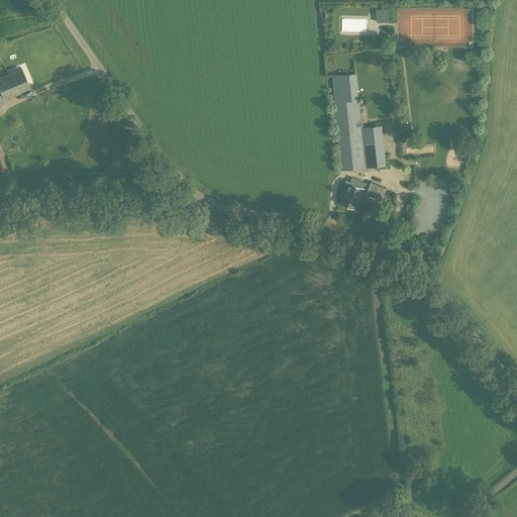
[(377,22),(389,21),(389,8),(377,8),(377,22)]
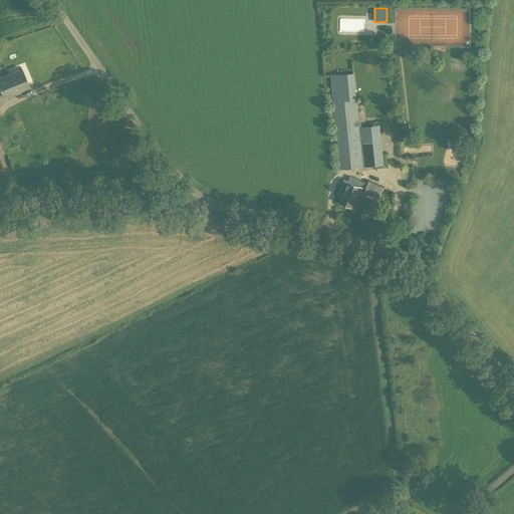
[(3,97),(28,87),(21,69),(0,77),(0,102),(5,101),(3,97)]
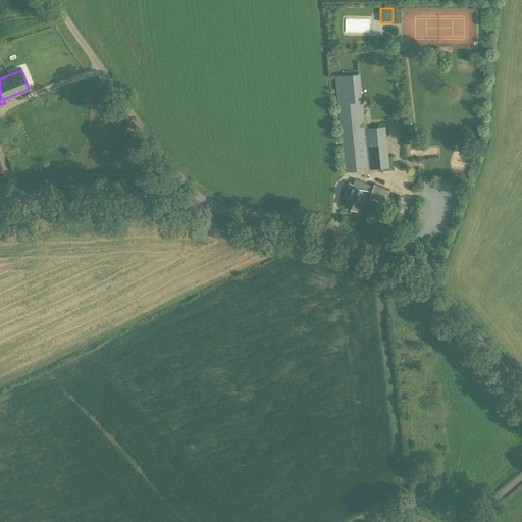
[(373,169),(389,167),(385,126),(365,128),(366,138),(365,138),(359,73),(335,75),(345,172),(369,169),(368,157),(371,157),(373,169)]
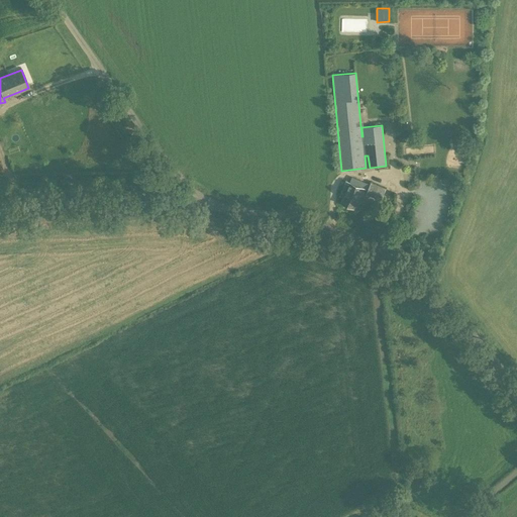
[(357,206),(365,189),(345,181),(339,195),(343,197),(340,203),(353,208),(355,205),(357,206)]
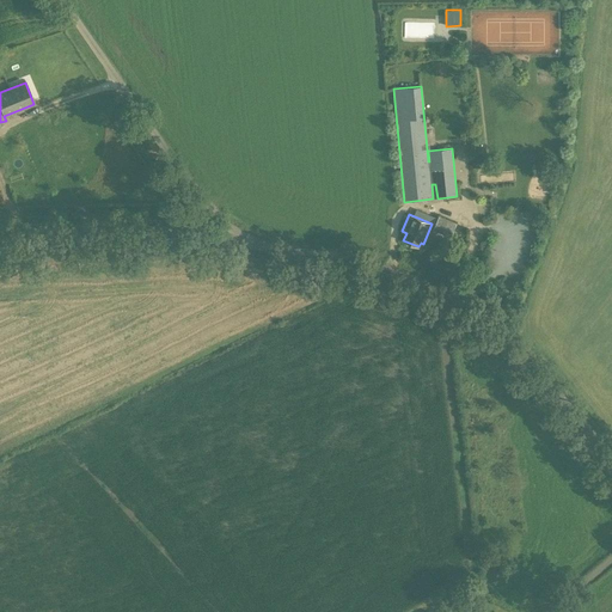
[(457,222),(439,215),(433,230),(451,237),(457,222)]
